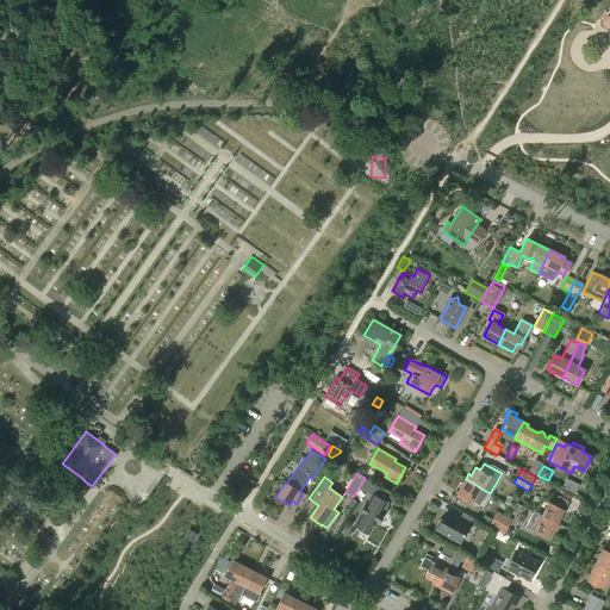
[(366,504),(365,505),(360,514),(361,514),(354,524),(368,533),(375,522),(378,523),(387,506),(385,505),(386,503),(375,496),(380,489),(365,479),(360,489),(372,496),(366,504)]
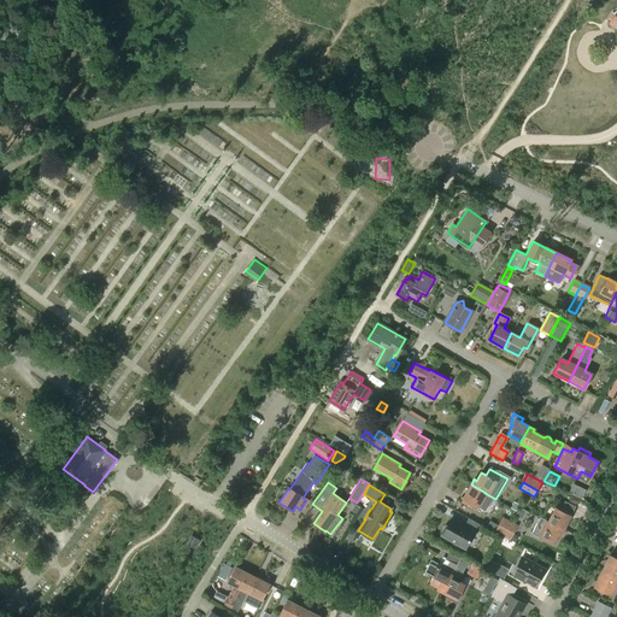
[(477,506),(485,493),(486,493),(471,485),(463,498),(477,506)]
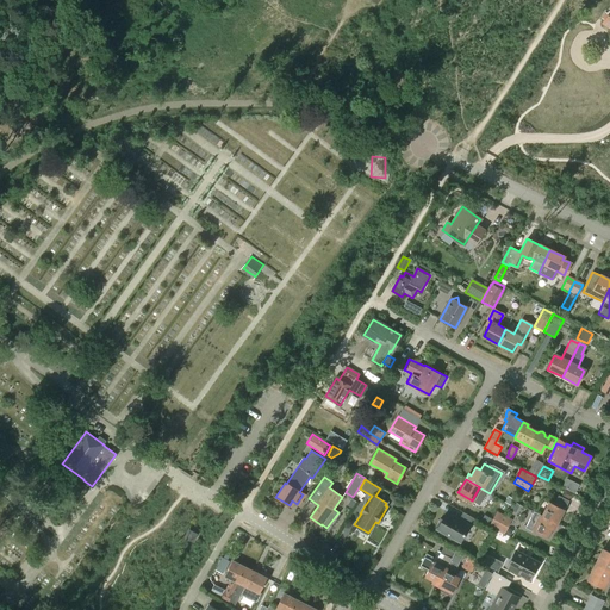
[(568,479),(565,486),(578,492),(582,484),(568,479)]
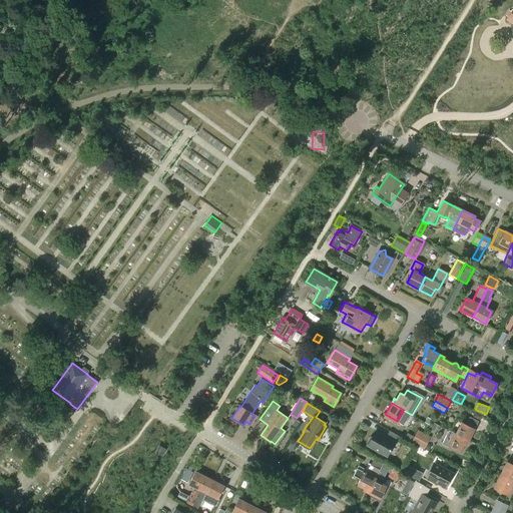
[(456,434),(468,441),(474,429),(454,419),(450,427),(458,431),(456,434)]
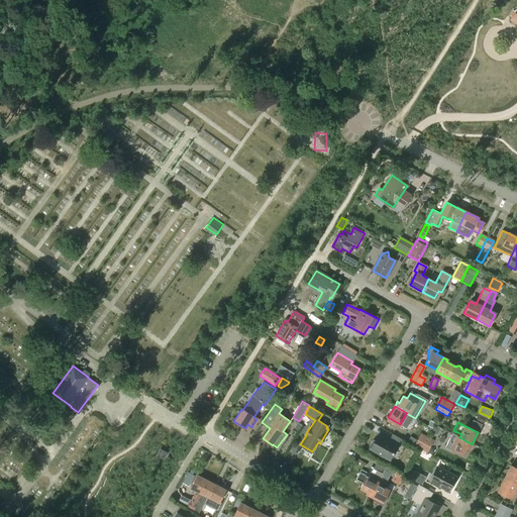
[(436,425),(431,431),(436,434),(441,428),(436,425)]
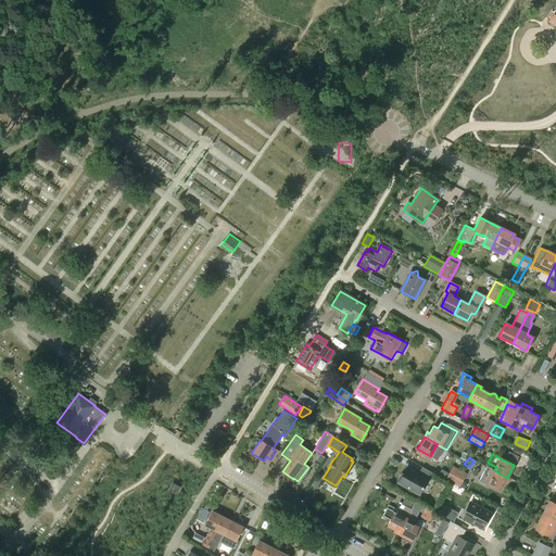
[(462,481),(466,474),(453,466),(449,474),(462,481)]
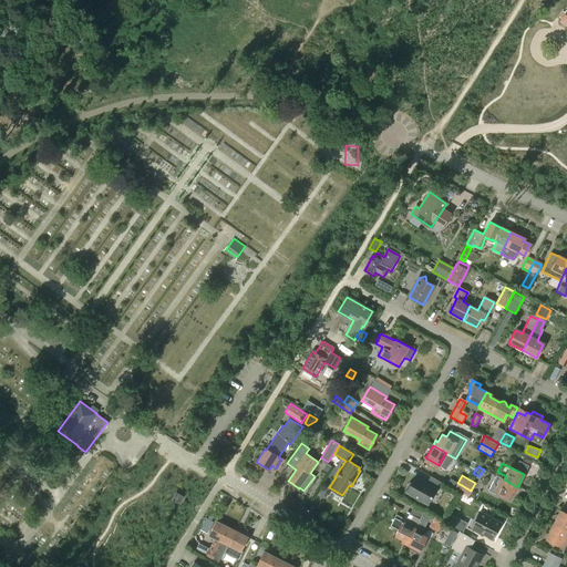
[(426,483),(414,476),(411,483),(409,483),(404,490),(406,491),(405,492),(428,504),(436,488),(437,490),(442,483),(441,482),(430,476),(426,483)]
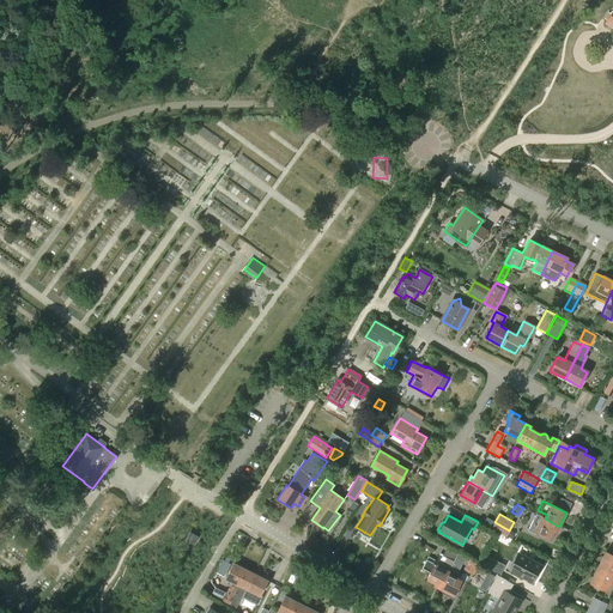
[(557,532),(559,527),(545,519),(536,515),(528,530),(534,534),(535,532),(550,538),(553,530),(557,532)]
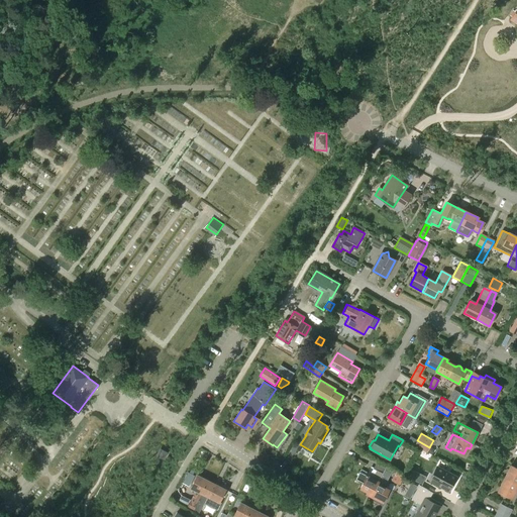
[(411,437),(408,442),(414,445),(417,440),(411,437)]
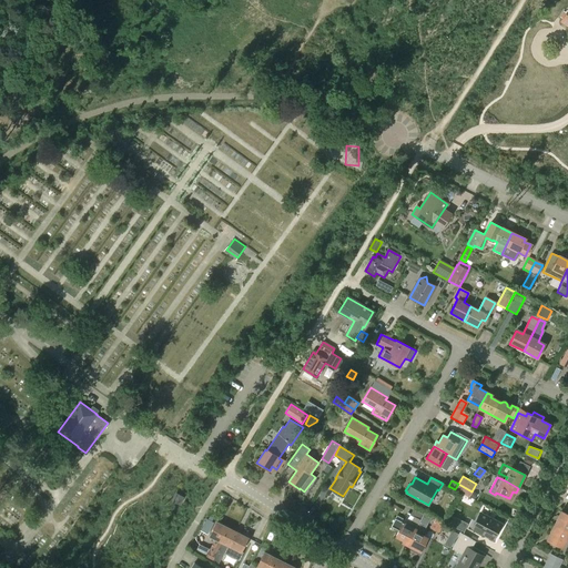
[(472,492),(458,484),(455,489),(468,497),(472,492)]
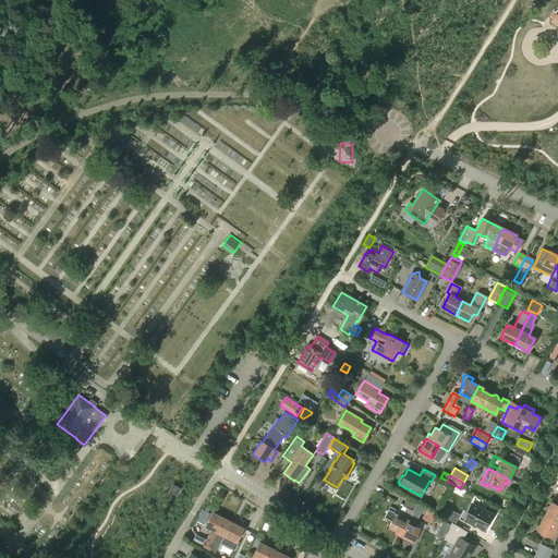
[(176,495),(180,488),(173,485),(170,492),(176,495)]
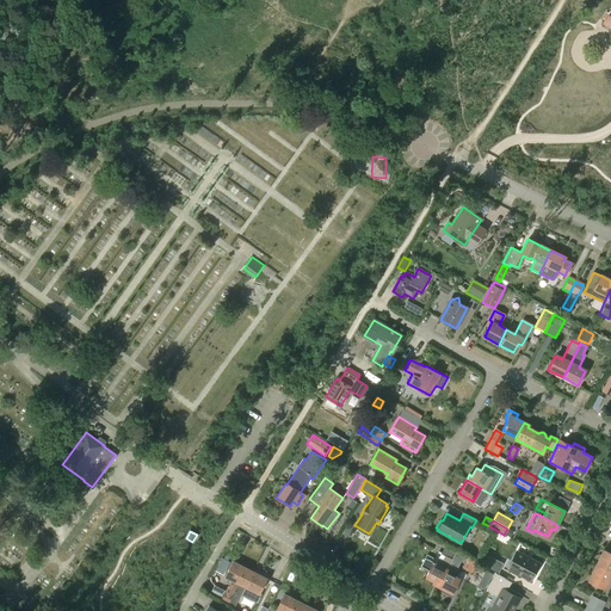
[(445,572),(456,551),(445,545),(440,554),(445,556),(439,567),(425,559),(420,567),(429,571),(425,576),(439,584),(445,572)]
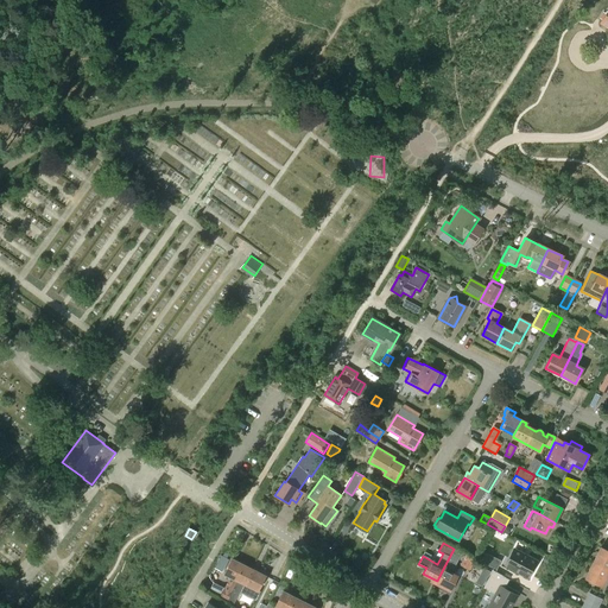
[(607,571),(607,551),(600,548),(593,564),(607,571)]
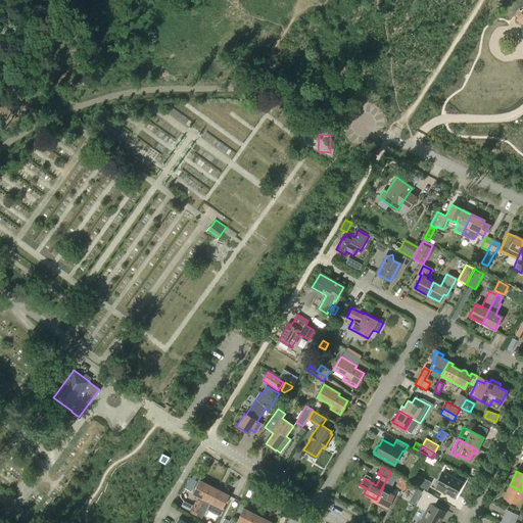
[(398,480),(400,477),(390,472),(381,489),(376,500),(375,502),(386,508),(393,495),(388,492),(395,479),(398,480)]
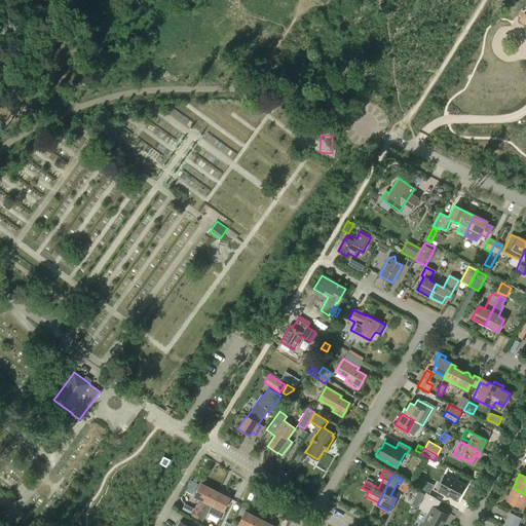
[(429,492),(434,485),(417,477),(413,485),(429,492)]
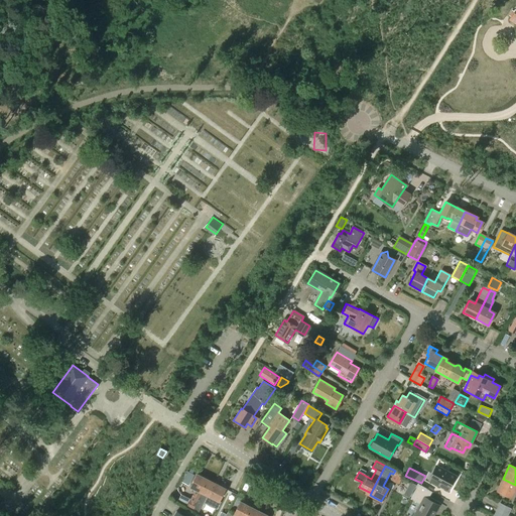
[(447,490),(455,477),(437,468),(430,481),(447,490)]
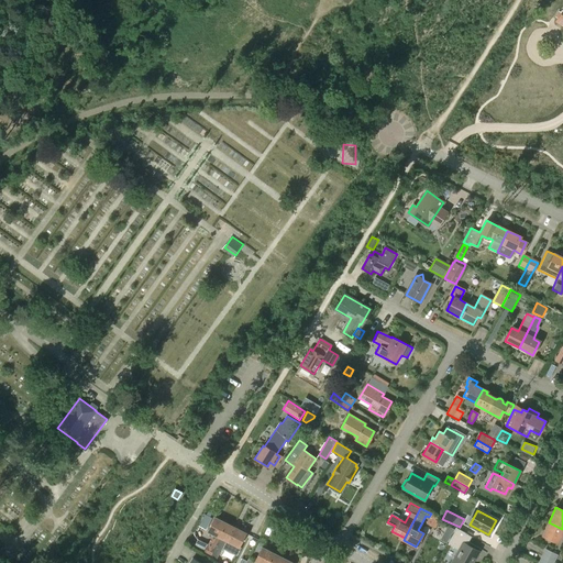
[(434,528),(440,518),(431,514),(426,523),(434,528)]
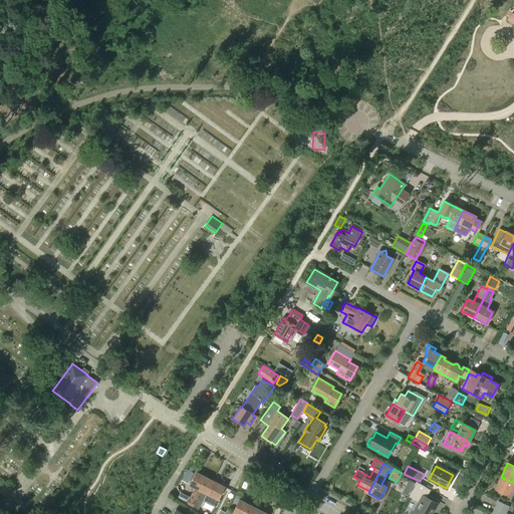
[(190,498),(182,493),(178,500),(186,505),(192,507),(192,508),(197,511),(206,494),(212,482),(196,473),(190,484),(196,487),(190,498)]
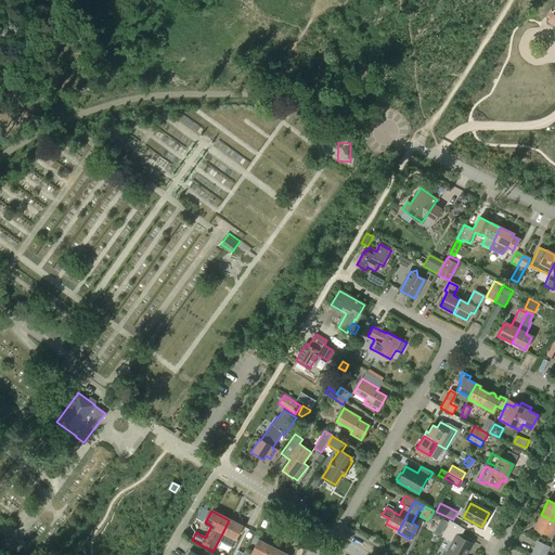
[(550,534),(554,523),(554,521),(541,515),(534,528),(550,534)]
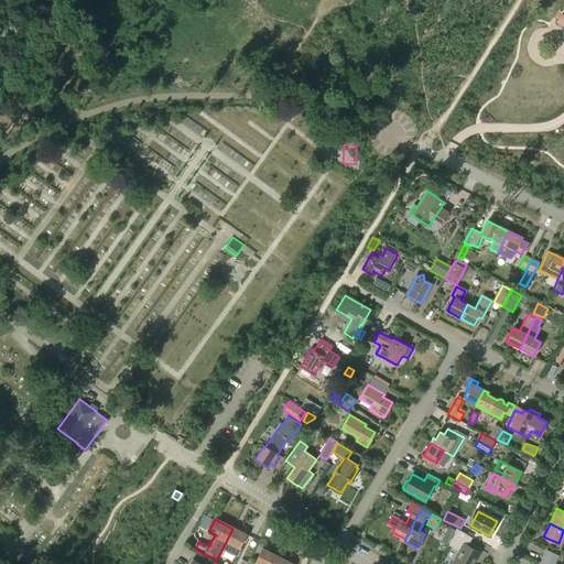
[(246,534),(232,529),(226,542),(239,548),(246,534)]
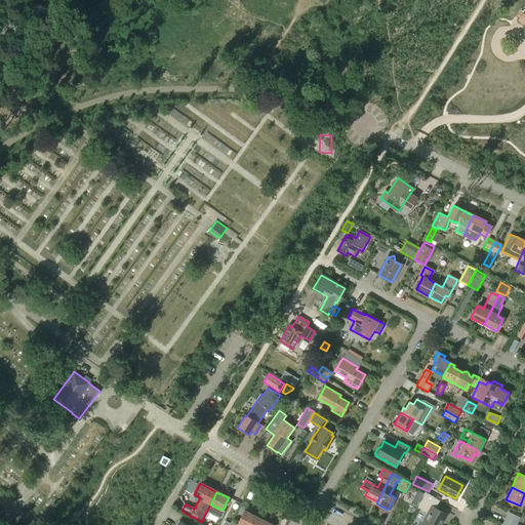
[(440,524),(446,515),(432,507),(436,498),(426,493),(417,508),(427,514),(419,524),(440,524)]
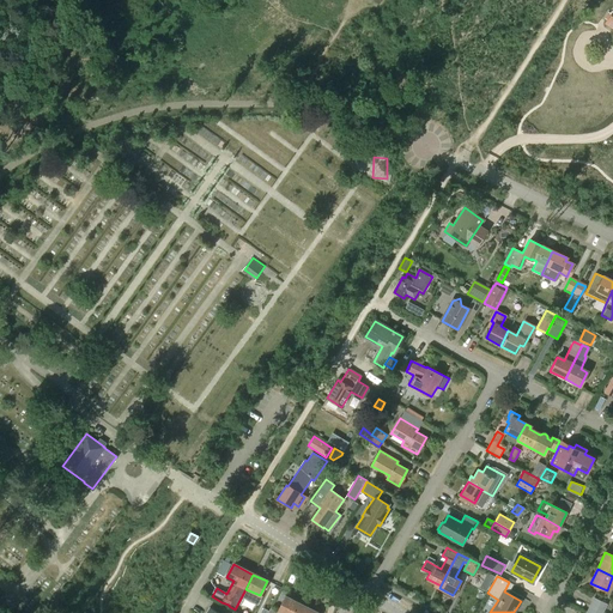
[(302,612),(305,607),(292,601),(284,596),(275,612),(302,612)]
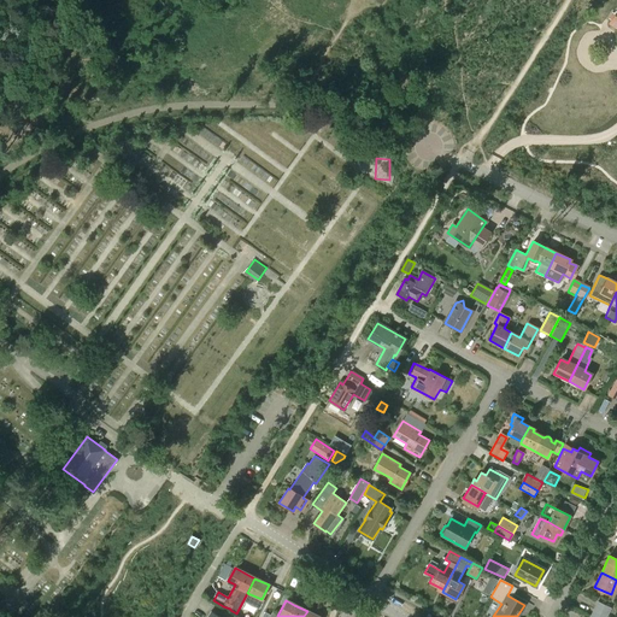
[(606,616),(610,609),(597,603),(593,609),(606,616)]
